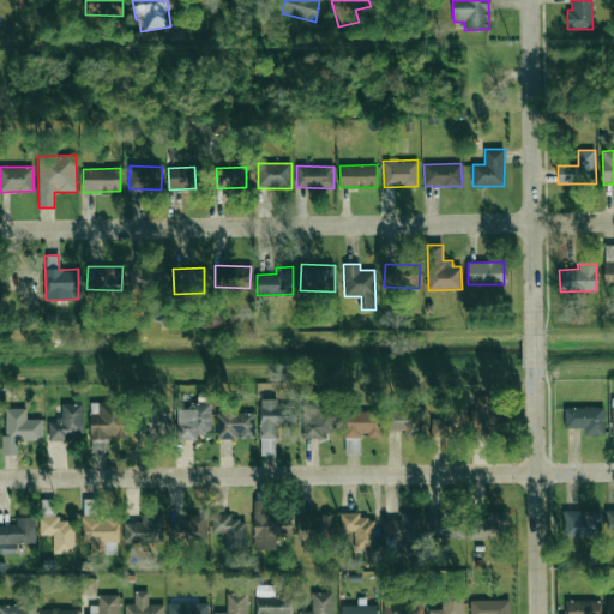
[(493,396),(470,395),(469,427),(492,427),(493,396)]
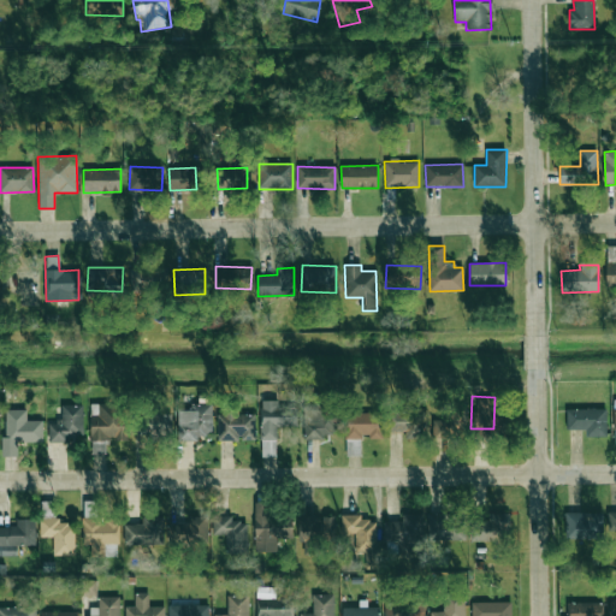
[(297,425),(297,407),(278,408),(278,400),(259,400),(261,439),(277,439),(277,426),(297,425)]
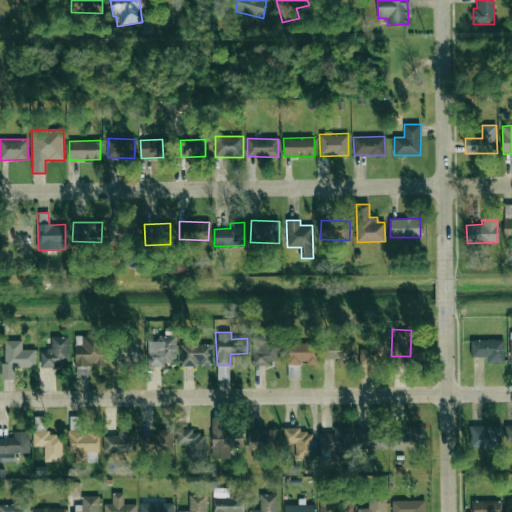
[(105,366),(104,335),(74,335),(75,376),(87,376),(86,366),(105,366)]
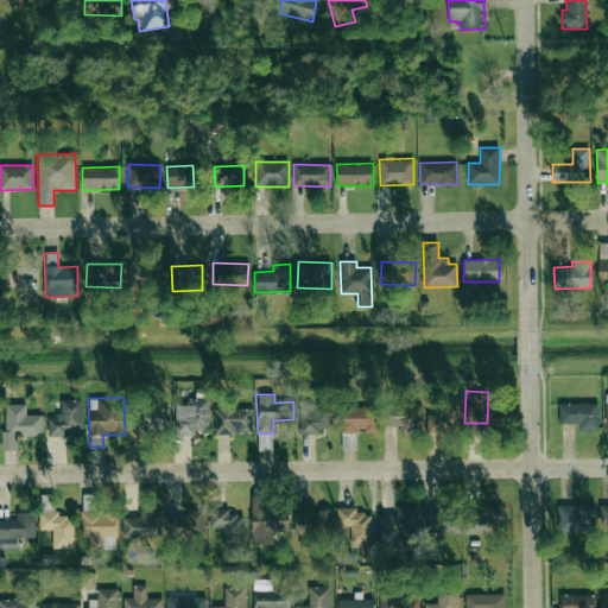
[(209,428),(209,398),(187,398),(187,404),(175,404),(175,435),(196,435),(196,429),(209,428)]
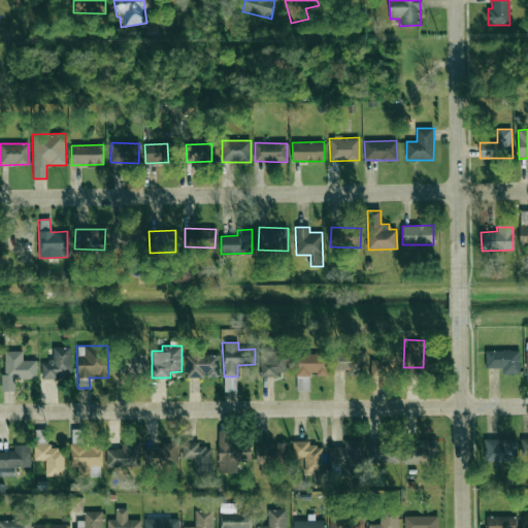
[(70,347),(52,347),(53,361),(41,361),(41,377),(71,376),(70,347)]
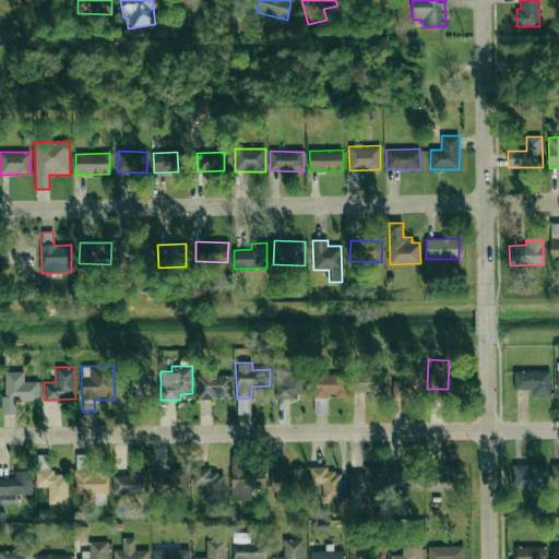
[(275,399),(294,399),(294,393),(306,393),(305,367),(275,368),(275,399)]
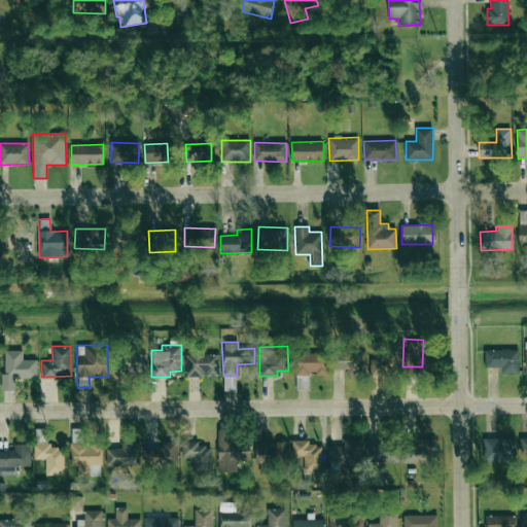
[(485,349),(484,367),(501,367),(501,374),(518,374),(519,350),(485,349)]
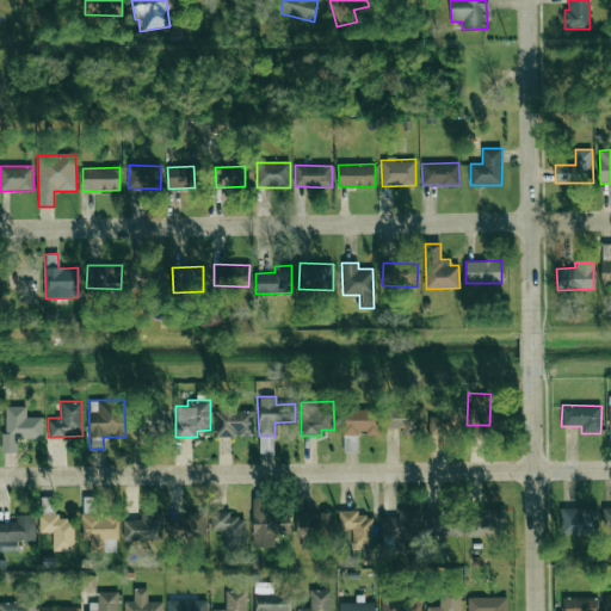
[(25,406),(4,406),(6,452),(17,451),(17,439),(42,438),(41,417),(26,417),(25,406)]
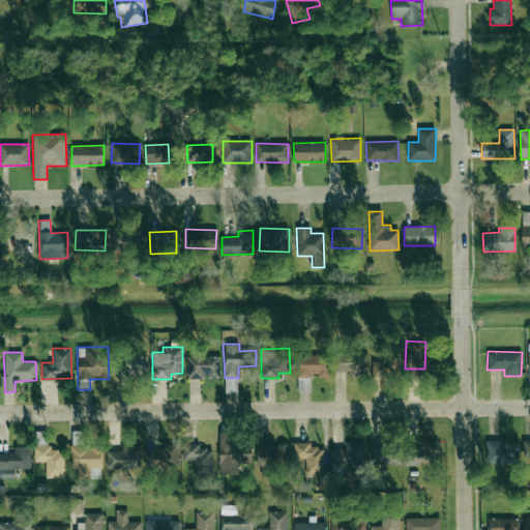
[(147,355),(124,355),(124,376),(147,376),(147,355)]
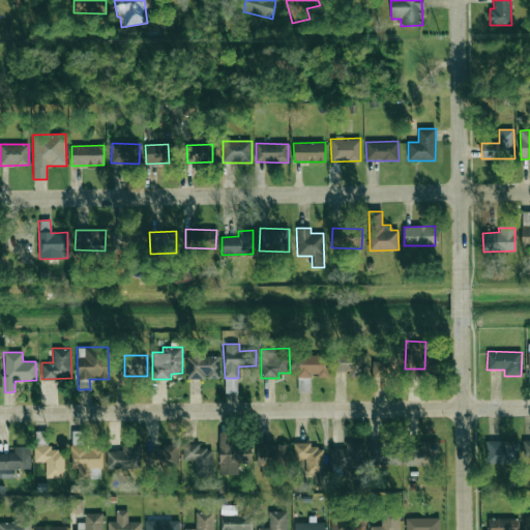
[(219,377),(218,355),(186,356),(187,378),(219,377)]
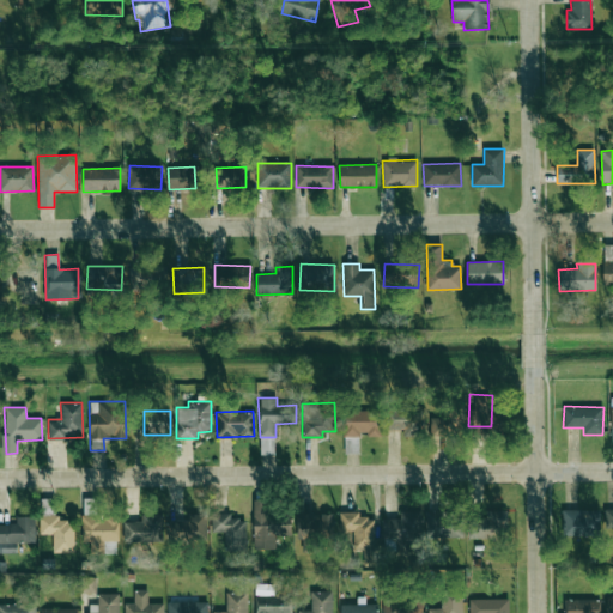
[(344,437),(359,437),(359,435),(380,435),(380,411),(344,411),(344,437)]
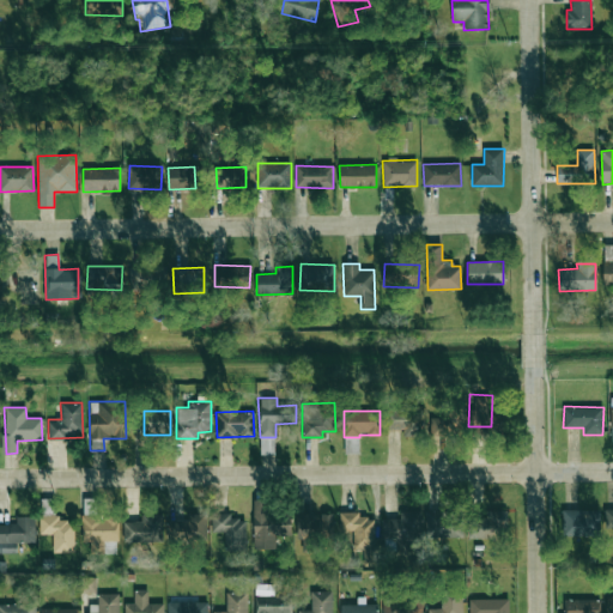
[(404,429),(404,436),(418,436),(418,411),(384,411),(383,429),(404,429)]
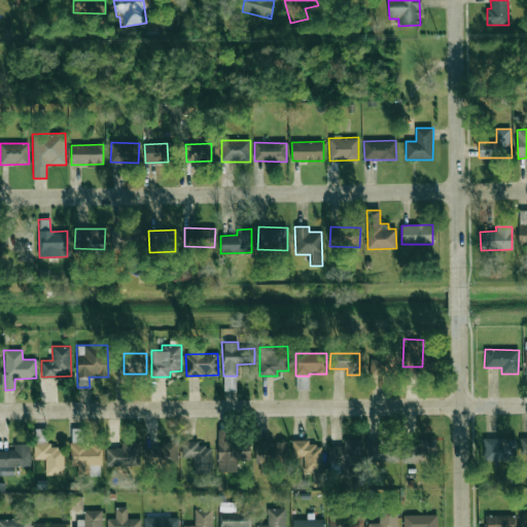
[(370,358),(370,374),(387,374),(387,358),(370,358)]
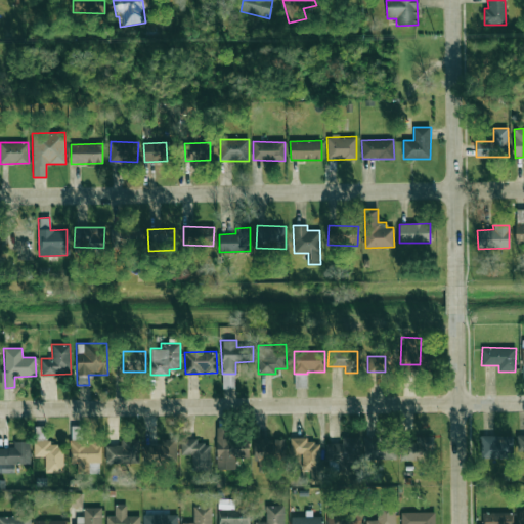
[(216,469),(235,469),(235,457),(248,457),(248,441),(230,441),(230,427),(216,427),(216,469)]
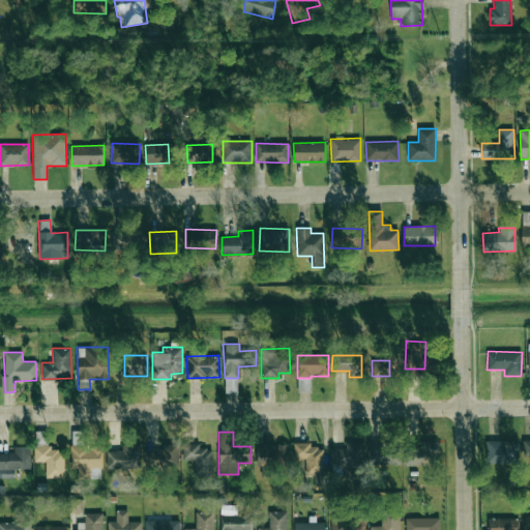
[(517,440),(486,441),(486,464),(518,463),(517,440)]
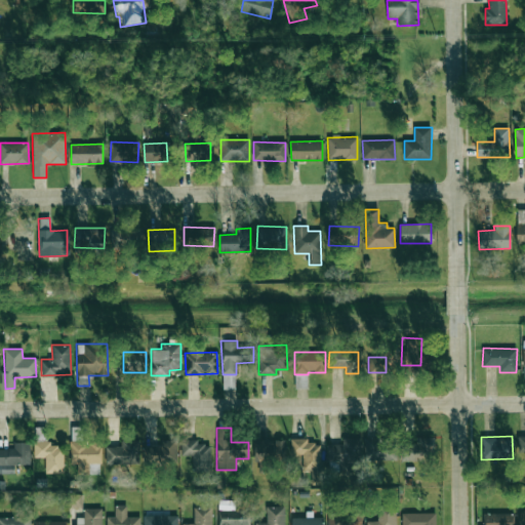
[(402,460),(428,459),(427,448),(434,448),(434,437),(415,437),(415,444),(401,444),(402,460)]
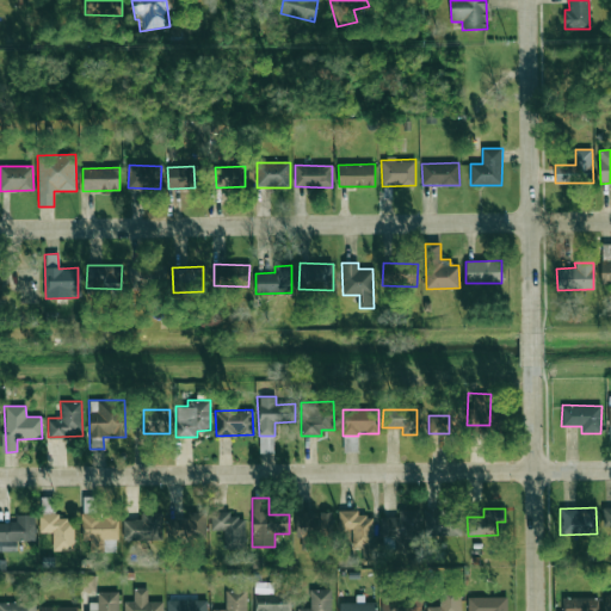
[(244,517),(230,518),(230,511),(210,512),(210,530),(223,530),(224,547),(245,547),(244,517)]
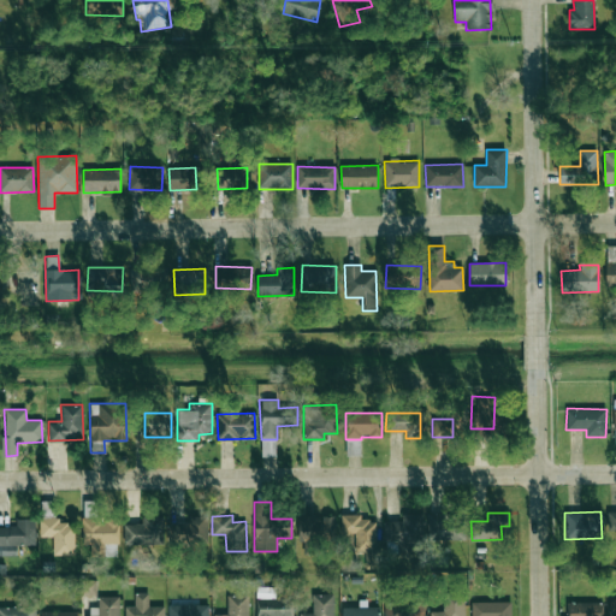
[(375,520),(361,521),(361,515),(341,515),(341,533),(354,533),(355,551),(366,551),(366,564),(375,564),(375,520)]
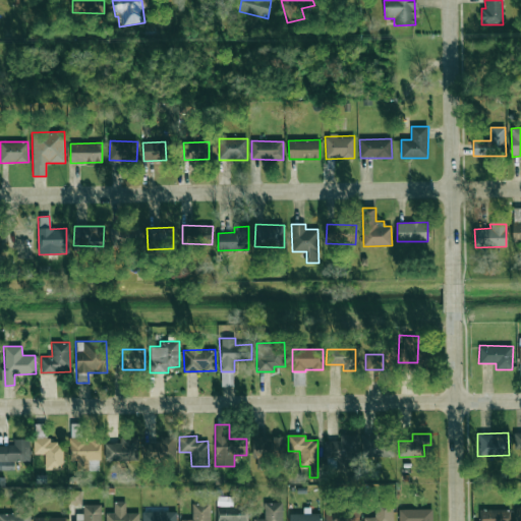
[(138,460),(138,437),(120,438),(120,443),(104,444),(105,460),(138,460)]
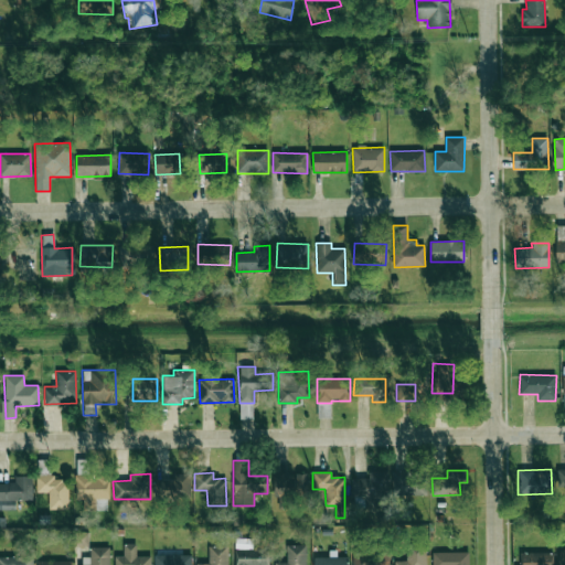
[(290,508),(290,497),(308,497),(308,473),(274,473),(274,497),(278,497),(278,508),(290,508)]
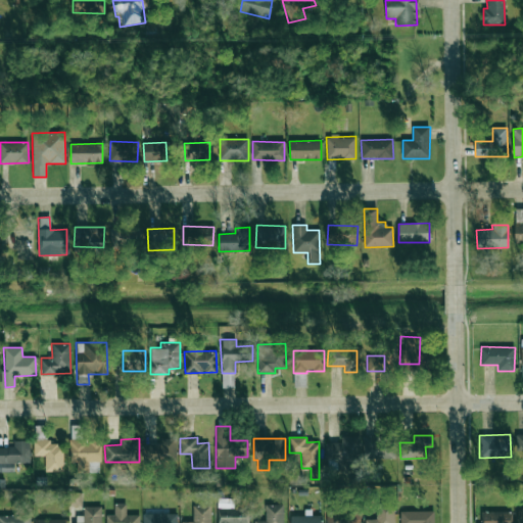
[(143,439),(142,460),(176,461),(177,440),(143,439)]
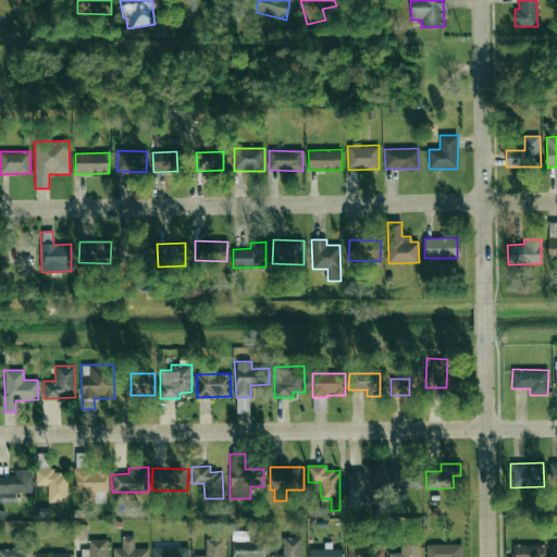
[(0,475),(0,502),(15,502),(15,492),(27,492),(27,469),(14,469),(14,475),(0,475)]
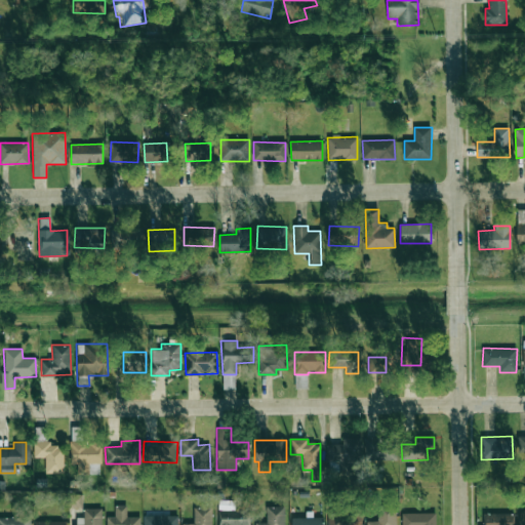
[(34,457),(44,456),(45,473),(63,473),(62,442),(34,442),(34,457)]
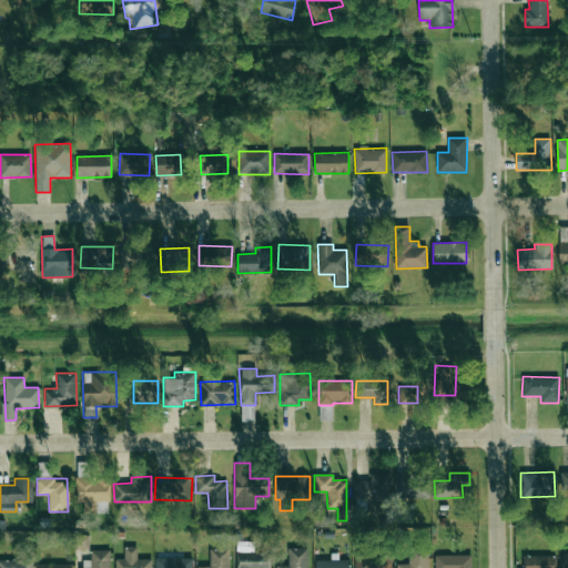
[(103,511),(103,501),(108,501),(109,479),(77,478),(75,501),(83,501),(83,511),(103,511)]
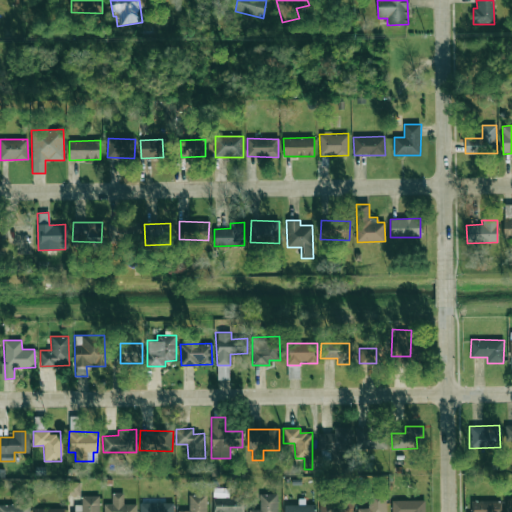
[(80,482),(68,482),(67,494),(79,494),(80,482)]
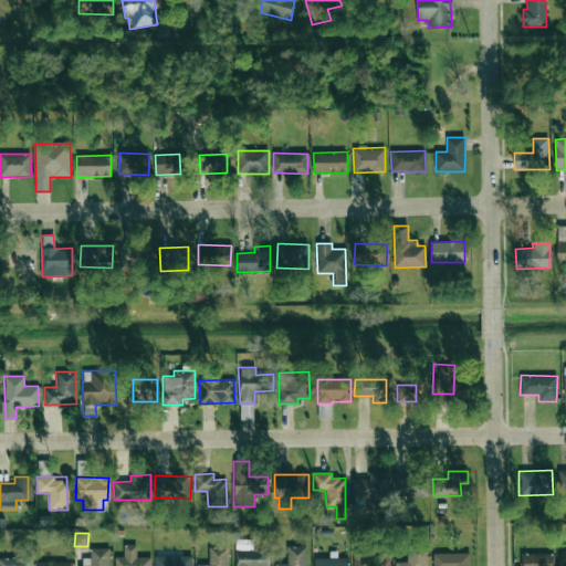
[(150,565),(150,556),(136,556),(136,544),(124,545),(124,556),(114,556),(114,565),(150,565)]
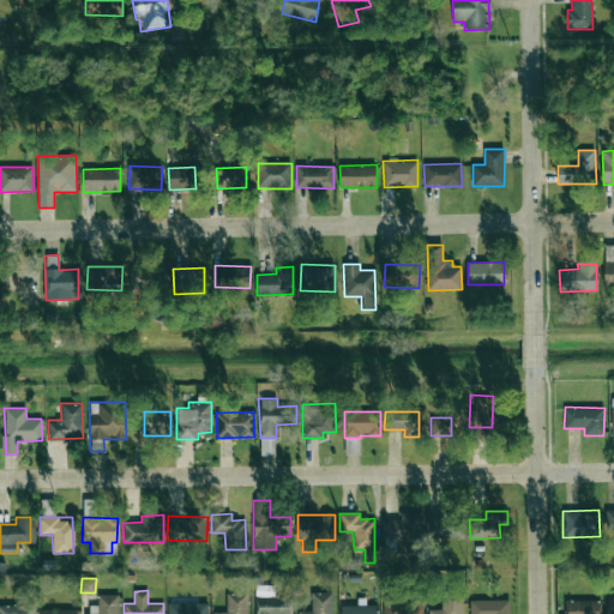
[(298,613),(332,613),(332,593),(309,593),(309,611),(298,611),(298,613)]
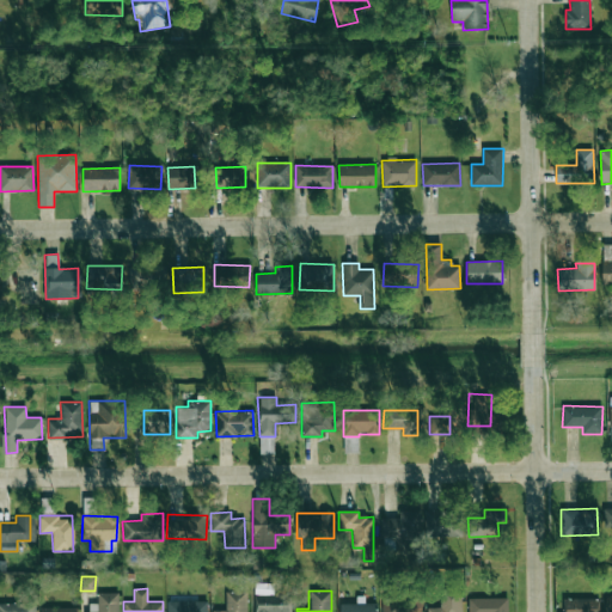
[(117,611),(117,592),(97,593),(97,603),(85,603),(85,611),(117,611)]
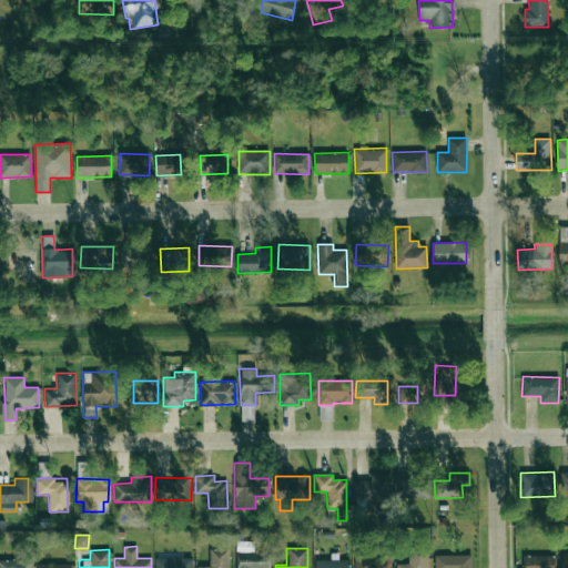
[(396,564),(396,567),(427,567),(427,549),(408,550),(408,564),(396,564)]
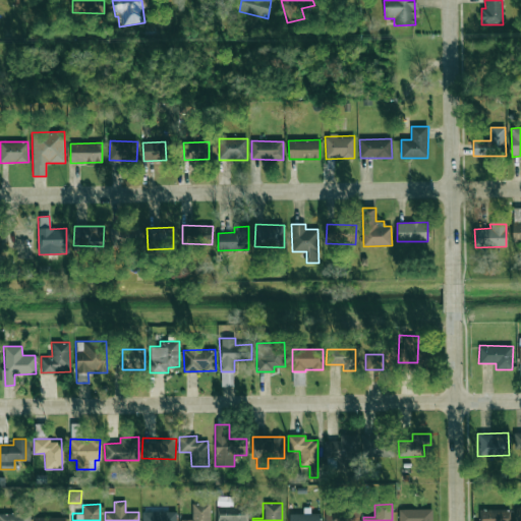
[(247,520),(247,506),(216,506),(216,520),(247,520)]
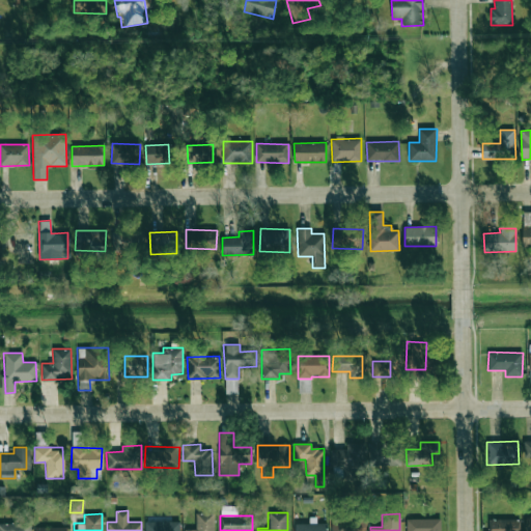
[(441,530),(441,518),(407,518),(407,530),(441,530)]
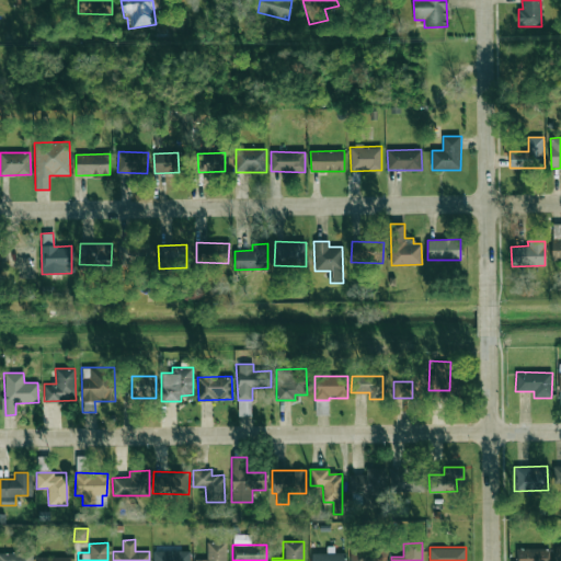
[(516,560),(548,560),(548,548),(516,548),(516,560)]
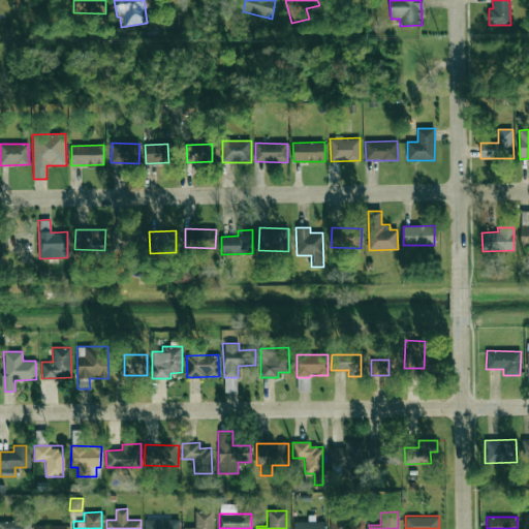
[(179,528),(179,519),(145,520),(145,528),(179,528)]
